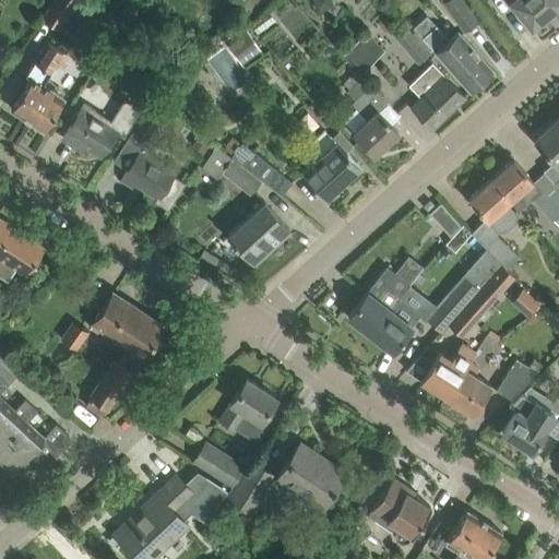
[(52,0),(43,15),(60,27),(71,11),(75,6),(79,0),(52,0)]
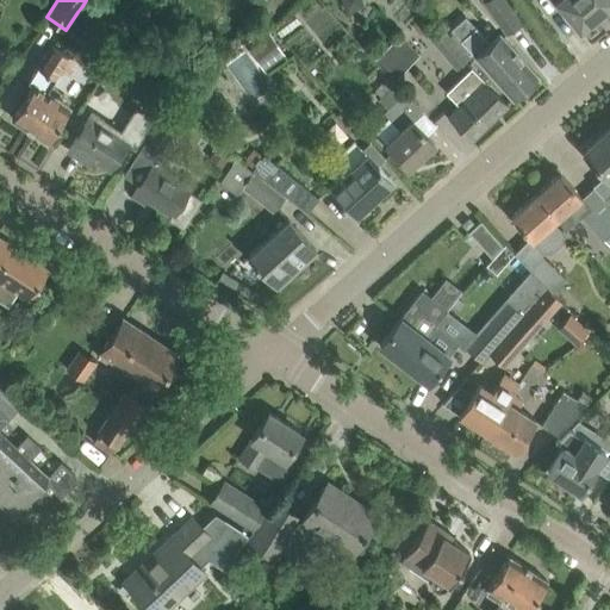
[(361,0),(340,0),(344,12),(363,6),(361,0)]
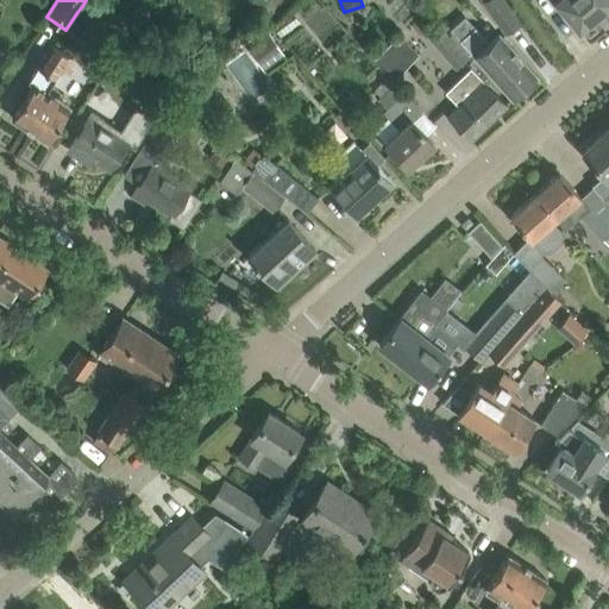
[(502,0),(481,0),(504,33),(520,23),(502,0)]
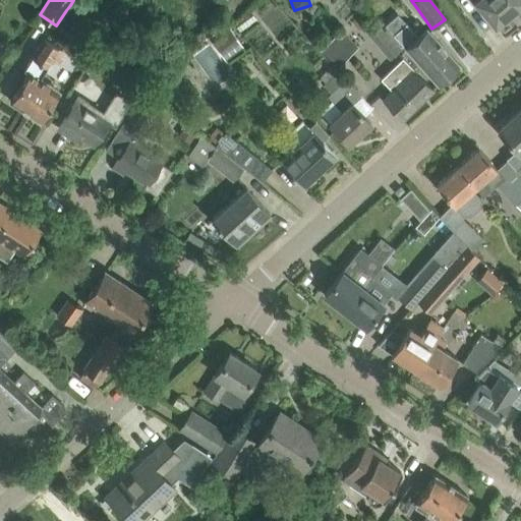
[(520,0),(473,0),(495,25),(506,16),(506,17),(515,9),(520,3),(520,0)]
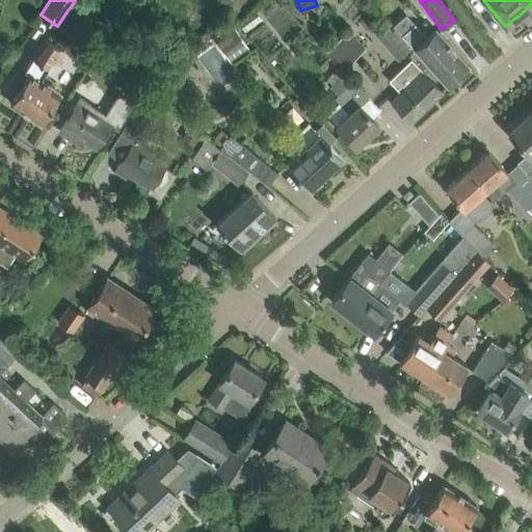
[(383,21),(372,31),(397,60),(409,50),(393,30),(392,31),(383,21)]
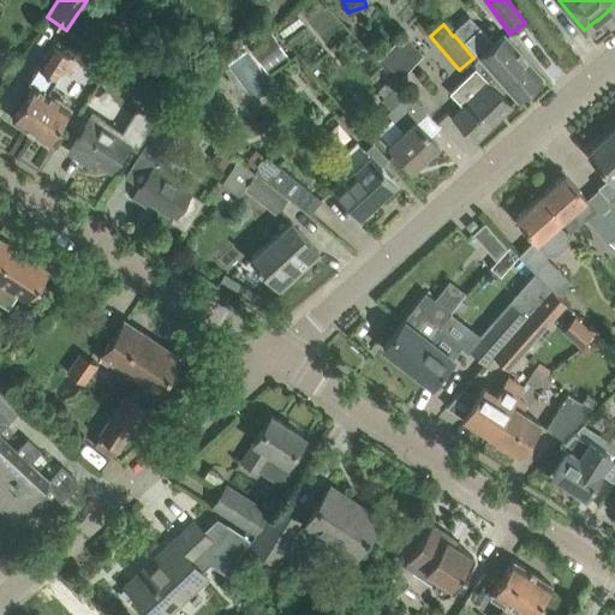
[(503,31),(491,42),(479,28),(464,40),(517,100),(542,77),(517,48),(503,31)]
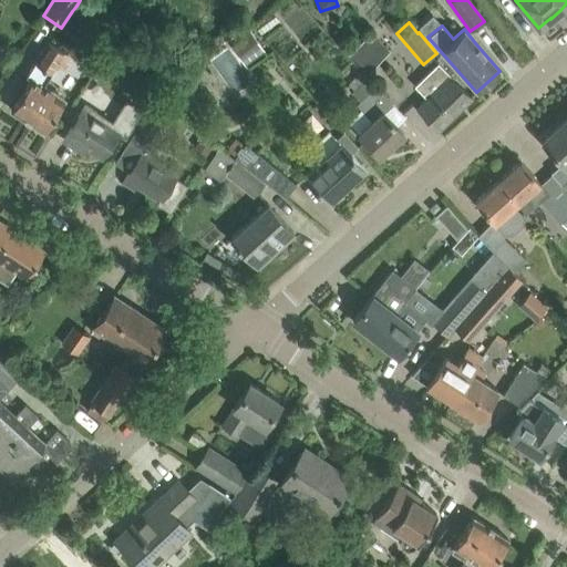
[(251,33),(233,47),(246,64),(264,51),(251,33)]
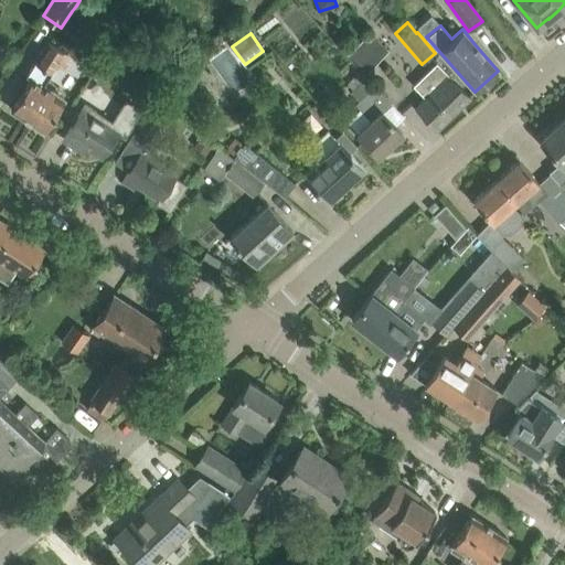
[(370,33),(347,55),(366,74),(388,52),(370,33)]
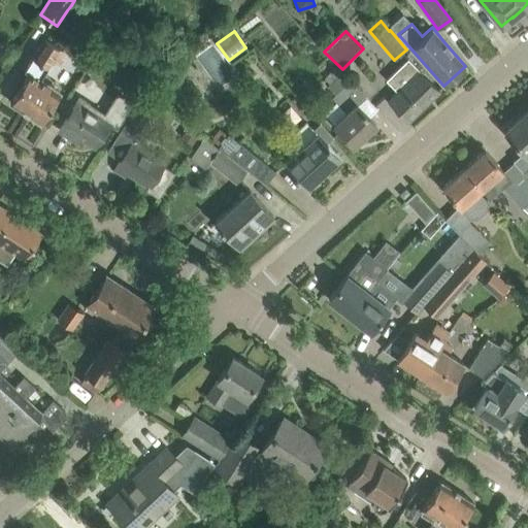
[(44,38),(24,70),(29,73),(10,102),(41,122),(60,93),(39,79),(53,59),(61,65),(68,54),(44,38)]
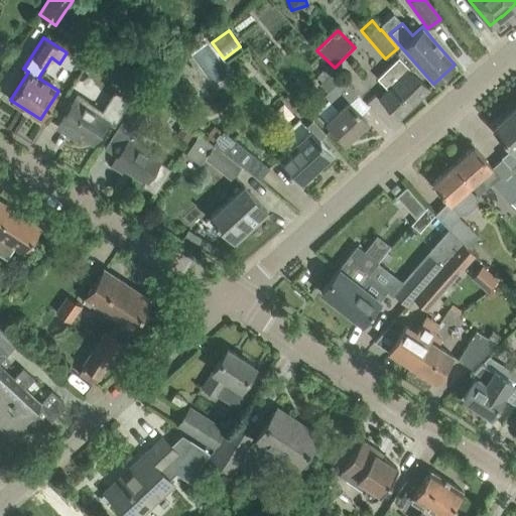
[(410,68),(409,69),(398,57),(377,78),(388,90),(379,99),(397,119),(429,88),(410,68)]
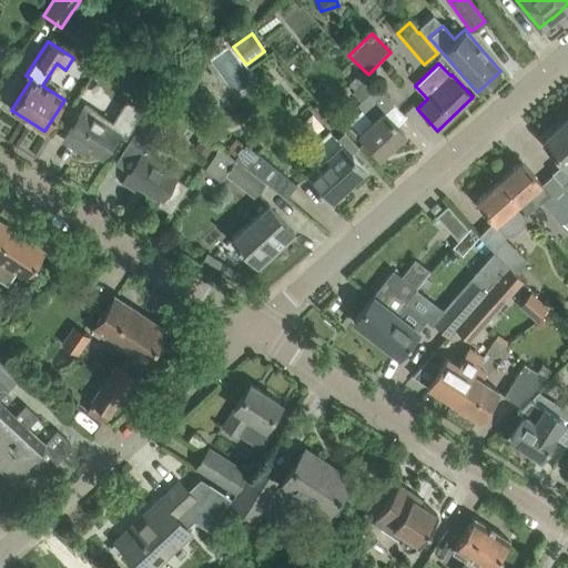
[(358,133),(379,156),(405,133),(385,112),(394,104),(376,85),(356,104),(372,121),(358,133)]
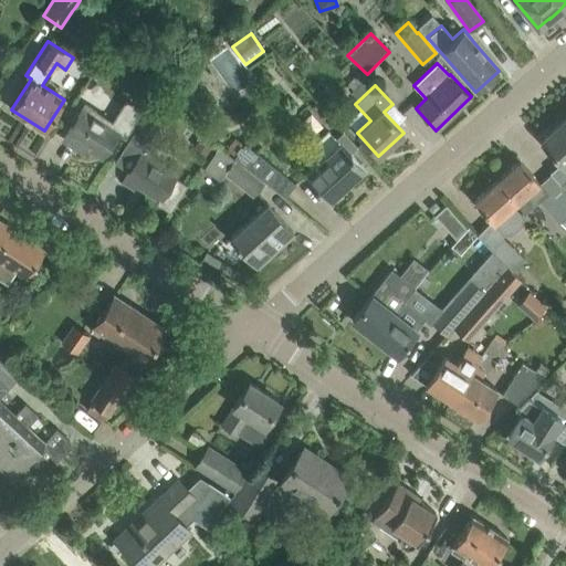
[(85,105),(64,137),(75,145),(79,140),(102,156),(117,132),(125,137),(144,108),(128,98),(121,112),(113,123),(95,112),(85,105)]
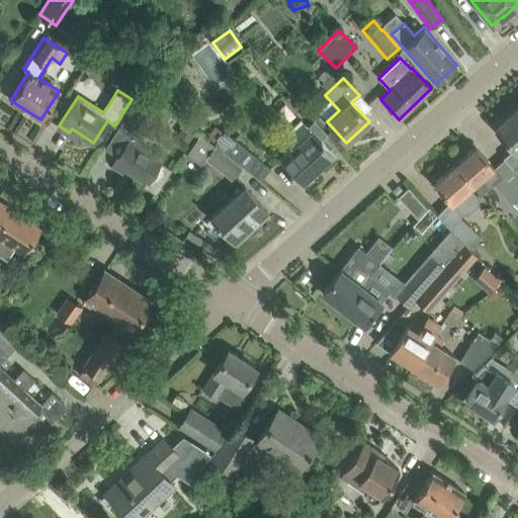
[(121,122),(137,132),(157,100),(143,91),(121,122)]
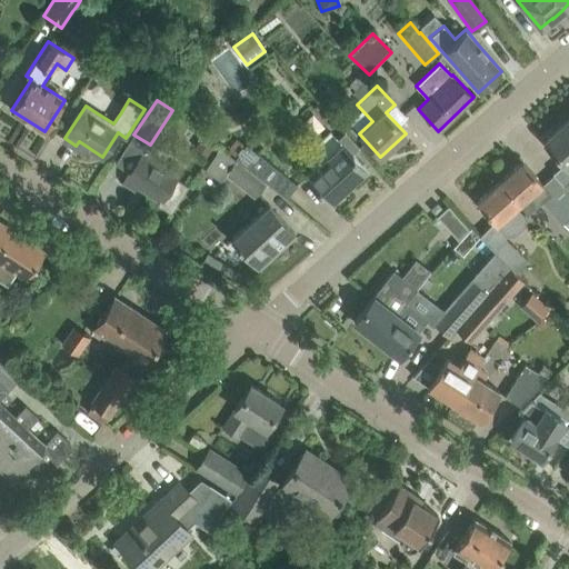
[(568,120),(543,142),(568,169),(568,120)]
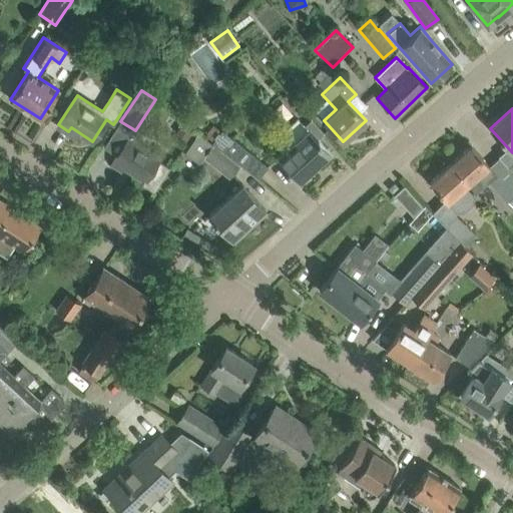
[(318,140),(307,129),(298,119),(272,142),(282,153),(275,159),(296,182),(330,152),(319,139),(318,140)]
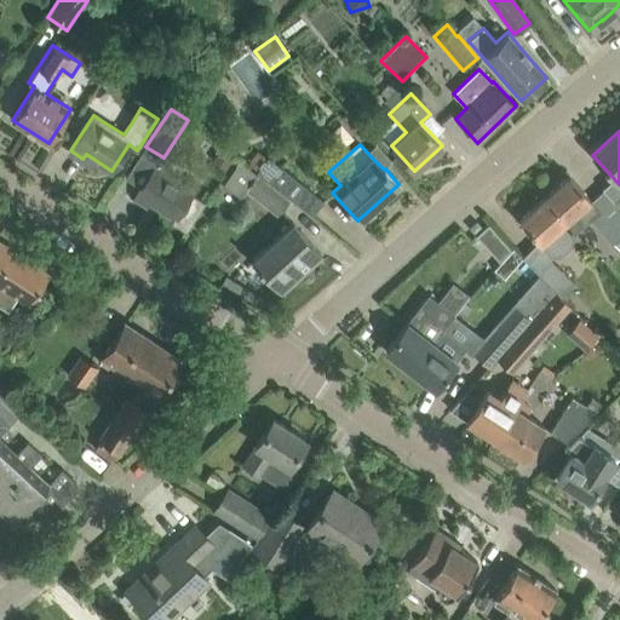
[(227,170),(234,159),(220,149),(213,160),(227,170)]
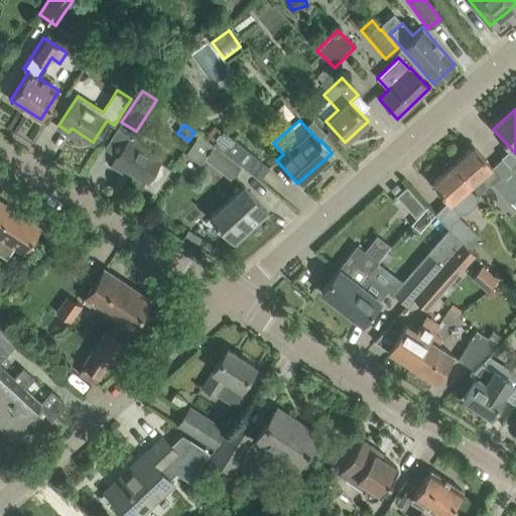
[(214,143),(259,177),(267,167),(223,132),(214,143)]
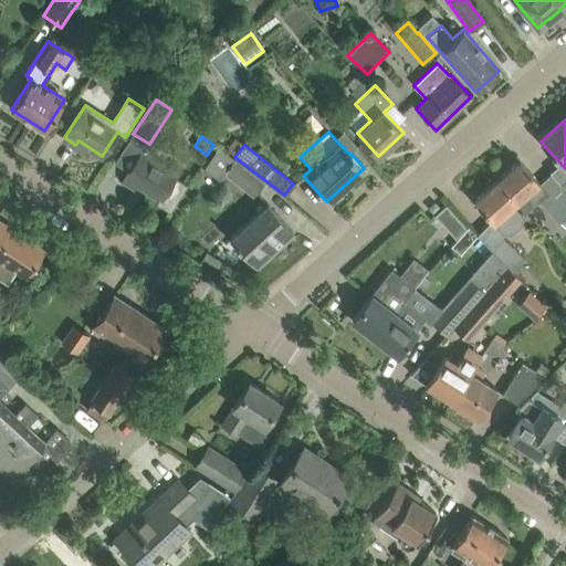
[(222,174),(251,196),(263,181),(218,146),(203,168),(218,179),(222,174)]
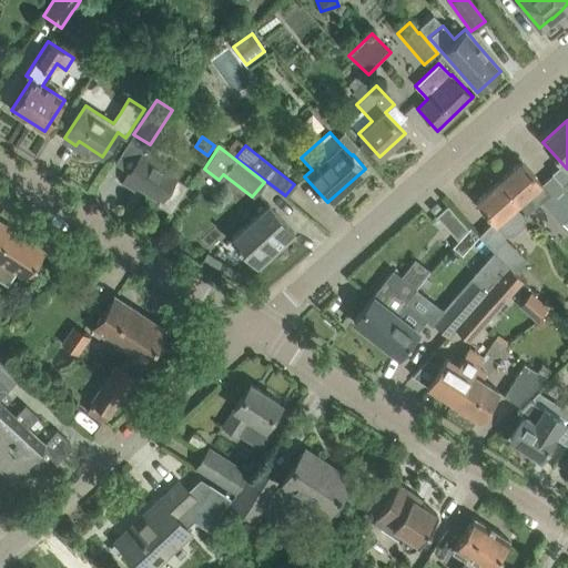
[(144,150),(129,172),(123,182),(134,190),(138,185),(160,200),(156,204),(170,212),(189,184),(152,160),(154,156),(144,150)]
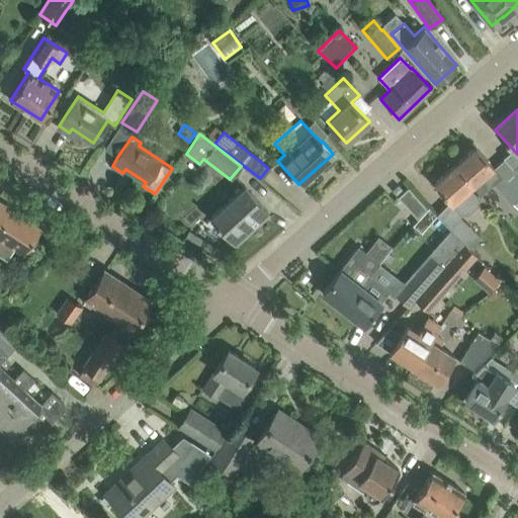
[(507,182),(494,167),(476,147),(454,165),(472,186),(484,176),(492,185),(494,184),(512,203),(515,199),(517,201),(517,172),(507,182)]
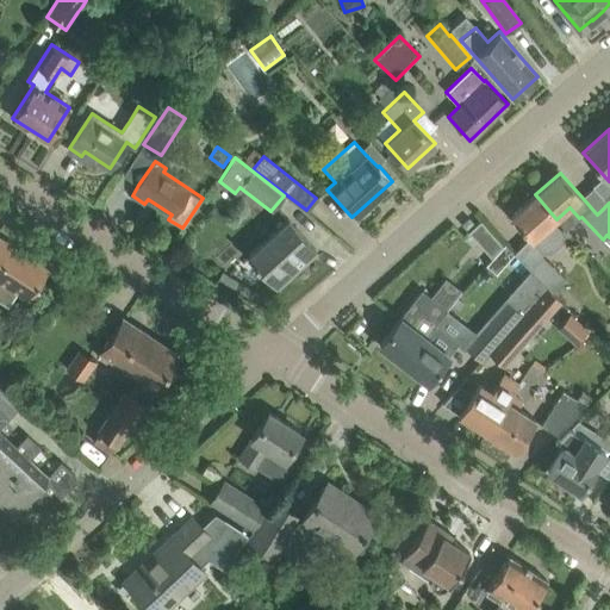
[(568,232),(556,219),(535,194),(510,217),(529,238),(515,250),(549,290),(564,277),(543,254),(568,232)]
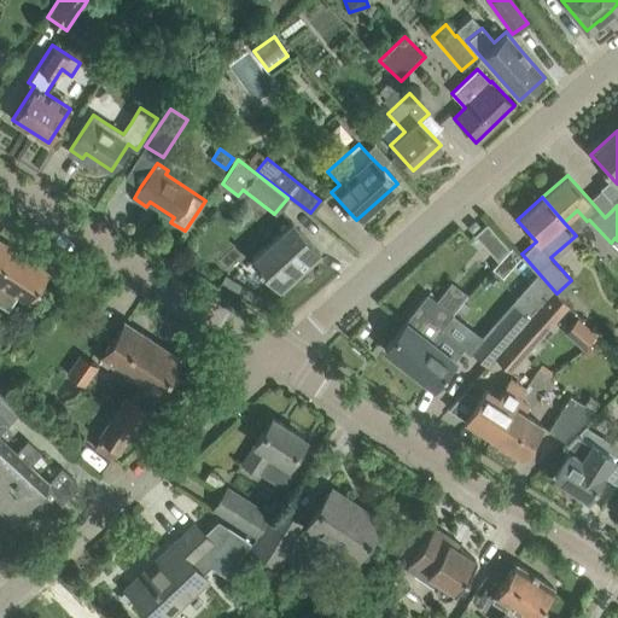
[(280,291),(321,252),(292,222),(251,260),(280,291)]
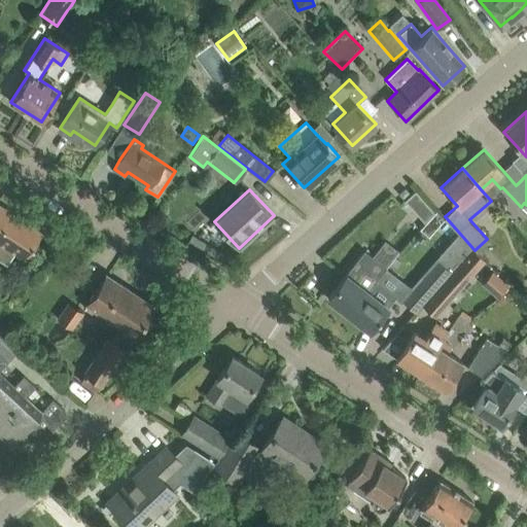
[(424,202),(414,190),(403,201),(414,211),(424,202)]
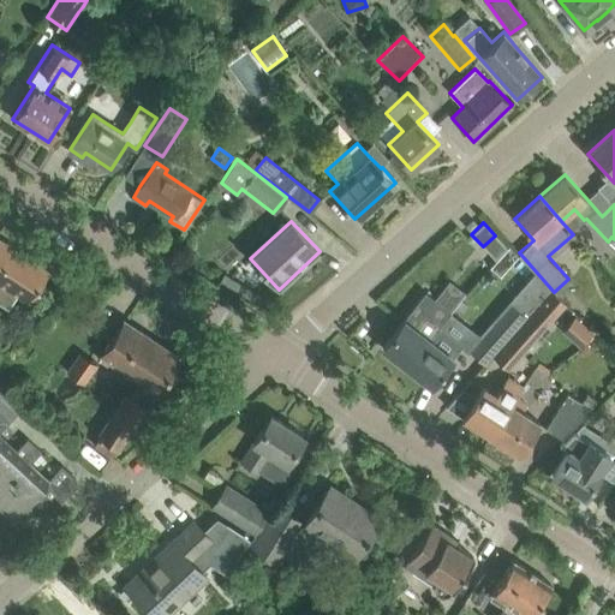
[(0,284),(28,302),(48,270),(0,238),(0,284)]
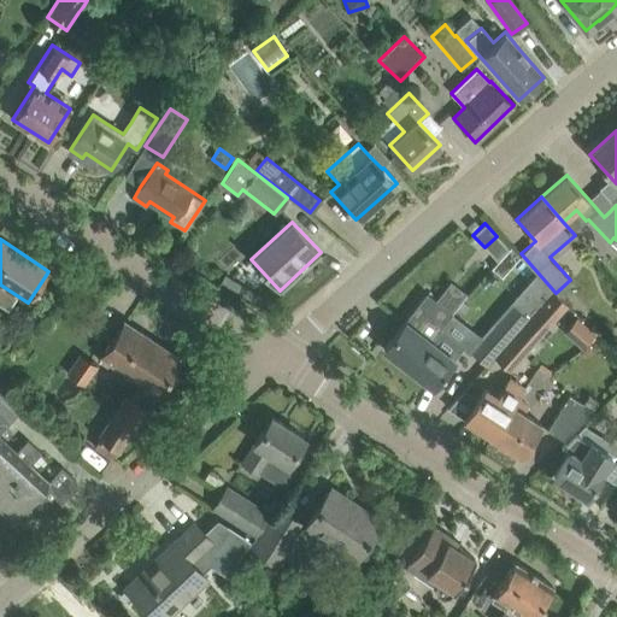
[(256,303),(260,295),(225,274),(221,280),(256,303)]
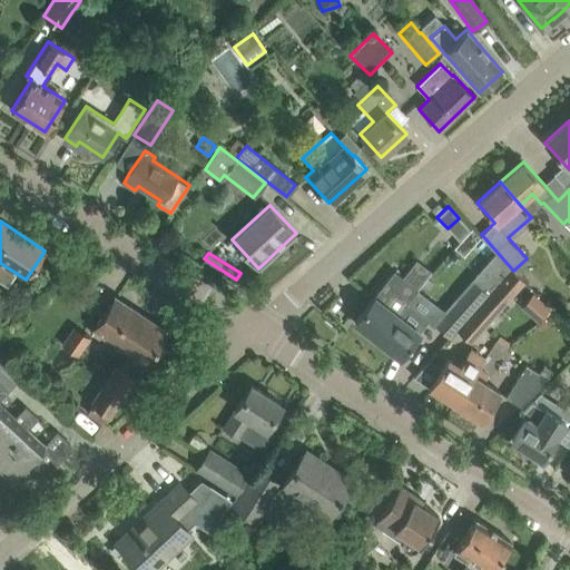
[(394,271),(354,321),(377,340),(406,302),(408,303),(426,278),(432,272),(418,259),(403,277),(400,275),(394,271)]
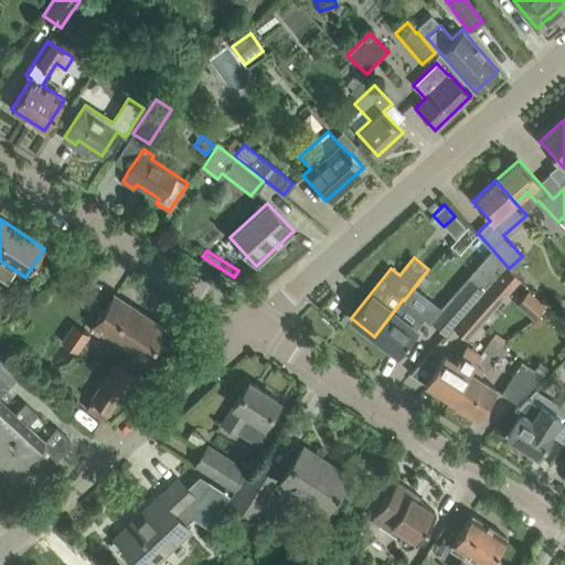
[(483,291),(454,326),(467,339),(499,305),(497,302),(519,277),(505,265),(483,291)]
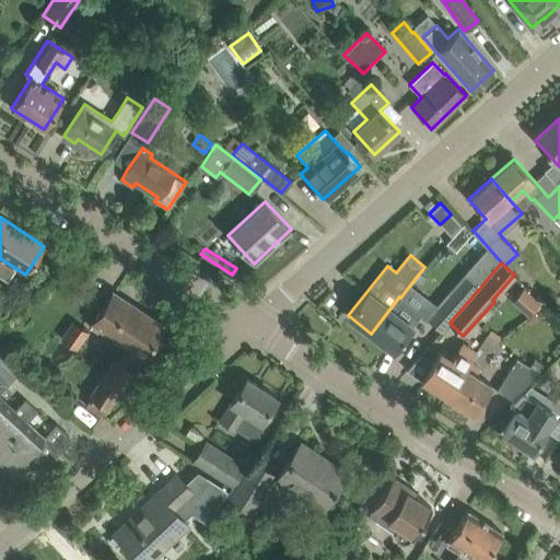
[(442,331),(479,289),(464,276),(427,318),(442,331)]
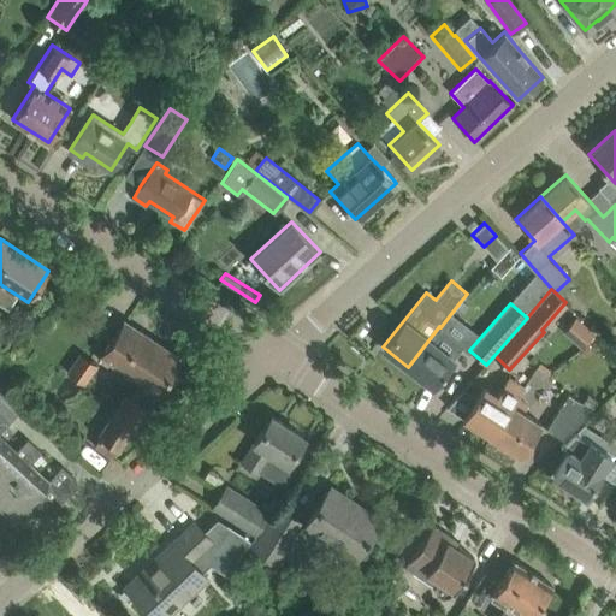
[(575,309),(560,320),(580,350),(596,339),(575,309)]
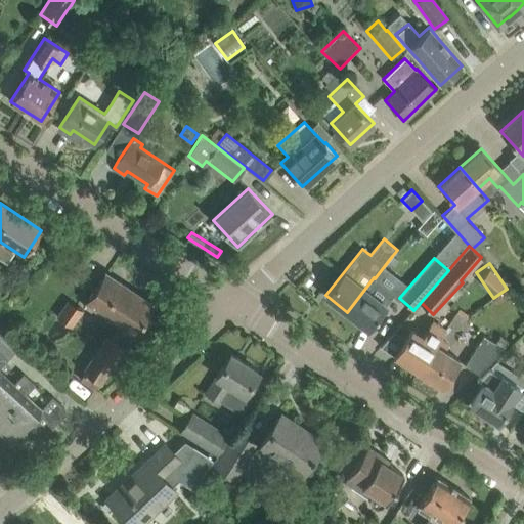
[(86,302),(133,333),(153,304),(105,272),(86,302)]
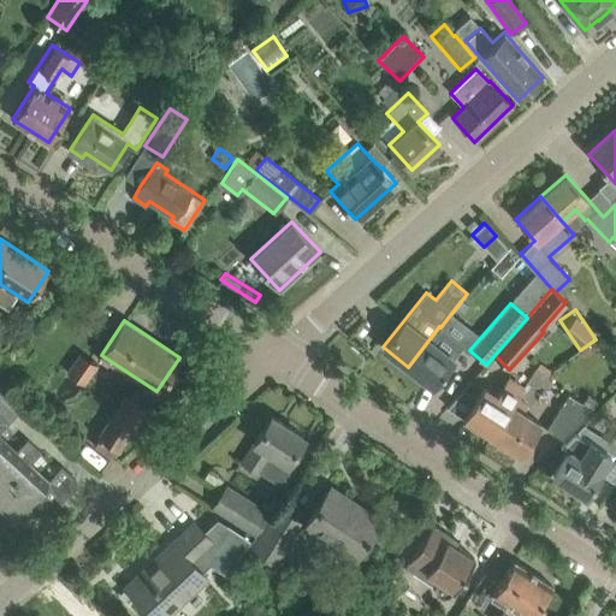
[(439,326),(408,367),(433,386),(463,345),(440,327),(439,326)]
